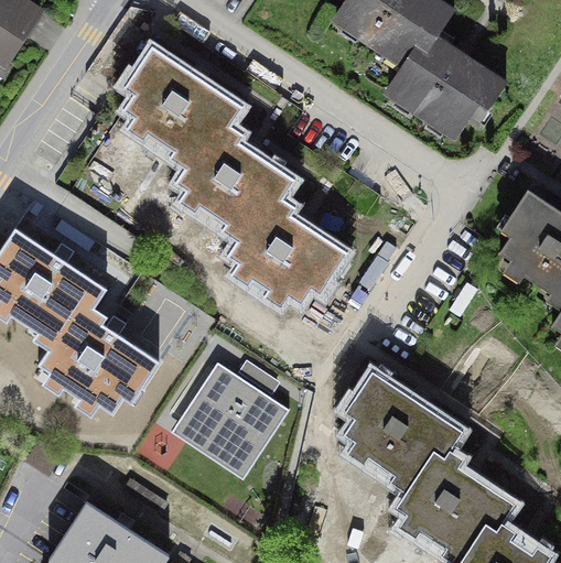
[(39,19),(11,0),(0,0),(0,75),(39,19)]
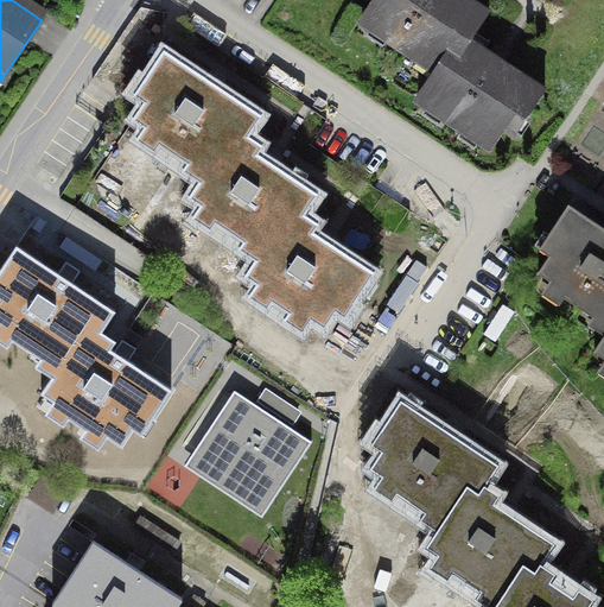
[(484,11),(468,0),(377,0),(356,35),(433,86),(470,32),(484,11)]
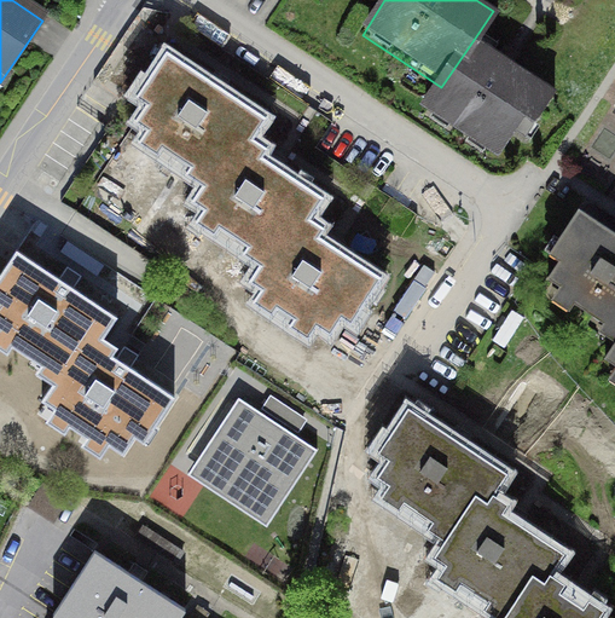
[(510,55),(479,33),(441,87),(429,107),(499,154),(523,117),(540,128),(566,91),(510,55)]
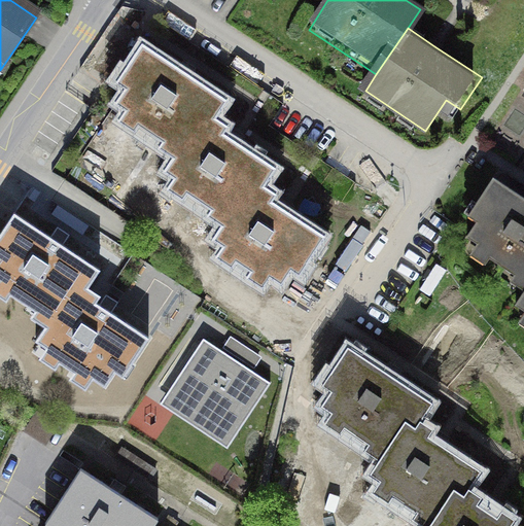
[(200,118),(211,126),(230,99),(183,67),(141,40),(112,83),(120,90),(109,105),(124,114),(118,121),(134,132),(139,125),(165,142),(161,148),(174,158),(200,118)]
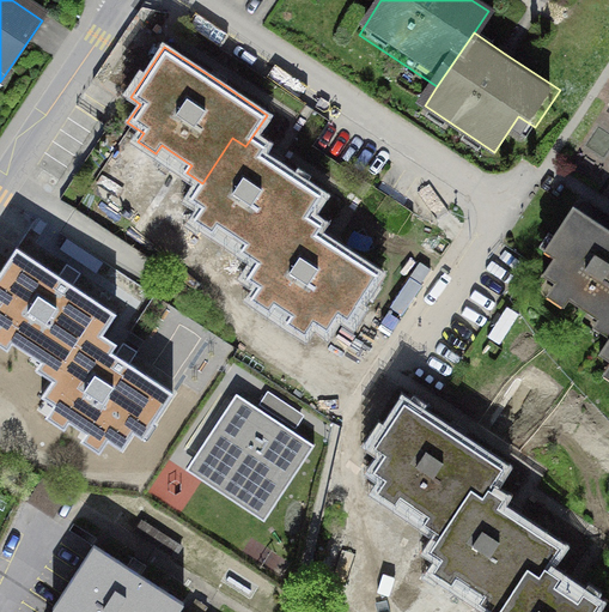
[(267,161),(245,146),(232,138),(202,183),(192,199),(206,208),(199,219),(213,228),(219,218),(254,242),(245,254),(259,261),(288,216),(303,225),(322,197),(267,161)]
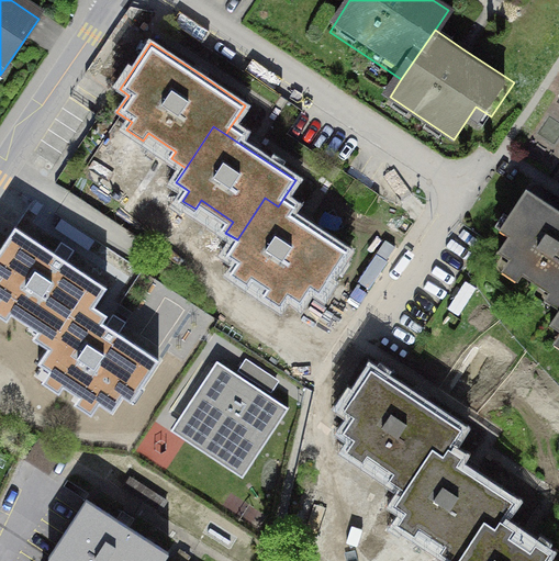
[(558,213),(523,190),(495,231),(509,239),(500,253),(512,260),(502,275),(513,282),(520,272),(554,295),(549,303),(558,309),(558,213)]
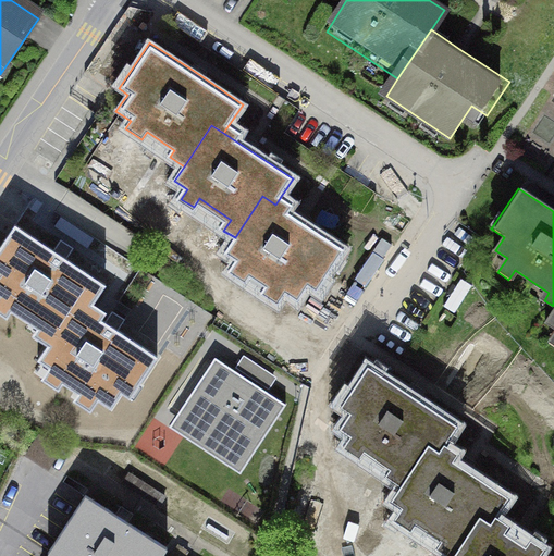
[(294,218),(275,205),(262,196),(235,237),(224,252),(238,262),(231,272),(244,281),(247,276),(266,288),(259,297),(274,307),(284,293),(294,299),(306,282),(317,289),(343,249),(294,218)]
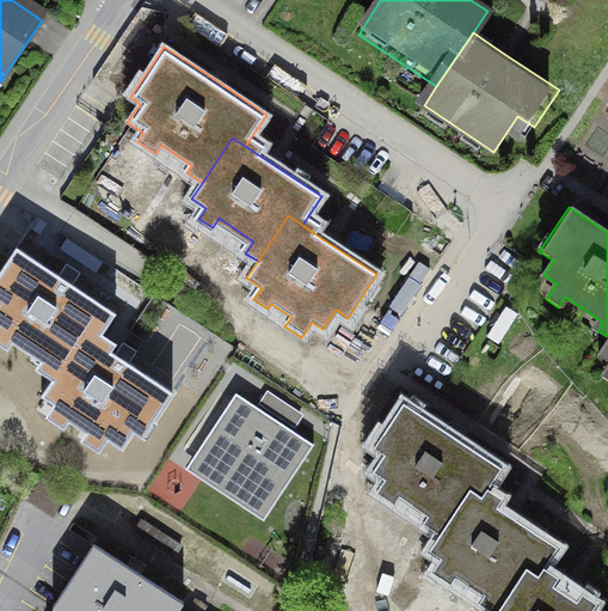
[(85,335),(99,343),(118,313),(12,246),(6,256),(0,266),(0,347),(2,348),(10,336),(48,360),(41,372),(55,380),(85,335)]
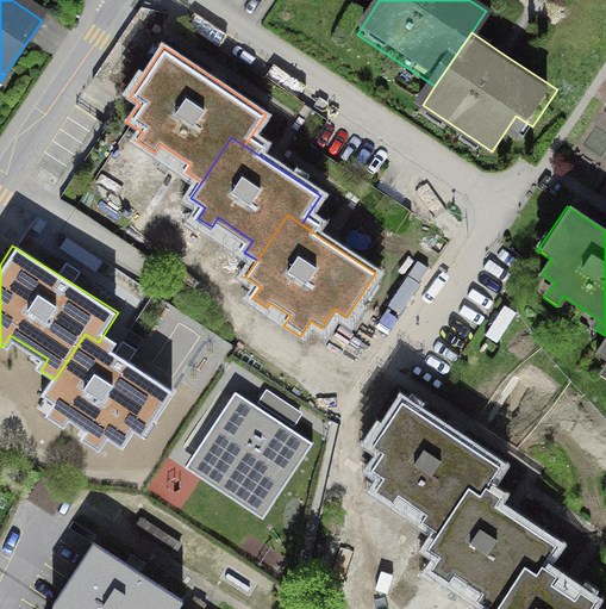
[(180,393),(99,342),(85,334),(55,379),(43,398),(56,406),(48,420),(64,430),(70,422),(92,436),(86,445),(97,452),(104,440),(122,452),(130,439),(145,448),(180,393)]
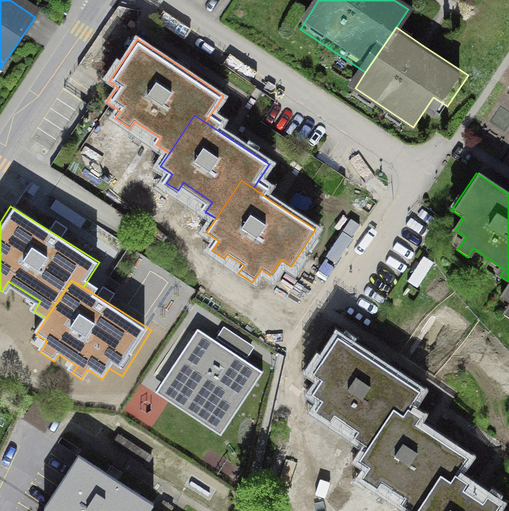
[(508,285),(501,298),(508,303),(499,317),(508,323),(508,285)]
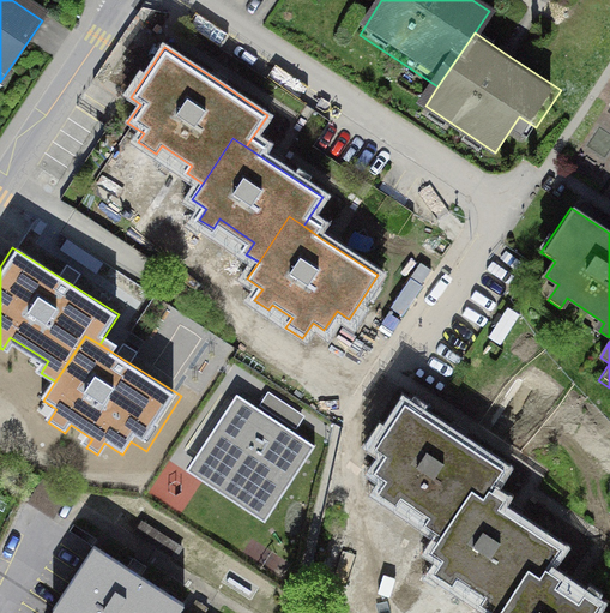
[(313,445),(234,394),(183,469),(263,522),(313,445)]
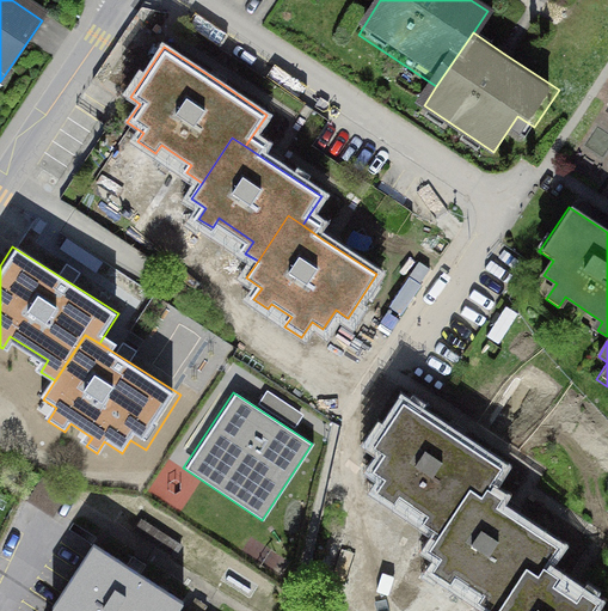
[(470,489),(490,501),(509,471),(399,399),(363,456),(375,464),(364,481),(375,488),(367,500),(391,515),(398,502),(427,521),(421,530),(436,539),(470,489)]
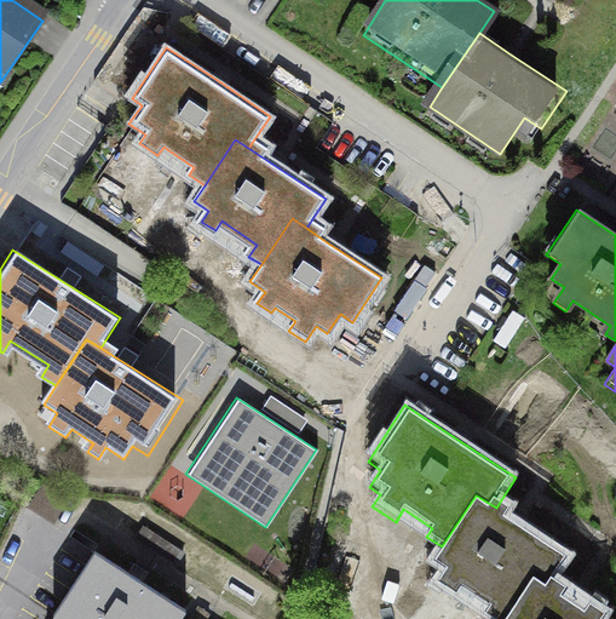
[(569,556),(496,508),(476,496),(442,546),(432,561),(444,569),(435,584),(452,595),(460,583),(491,603),(484,614),(491,618),(504,618),(533,575),(550,586),(569,556)]
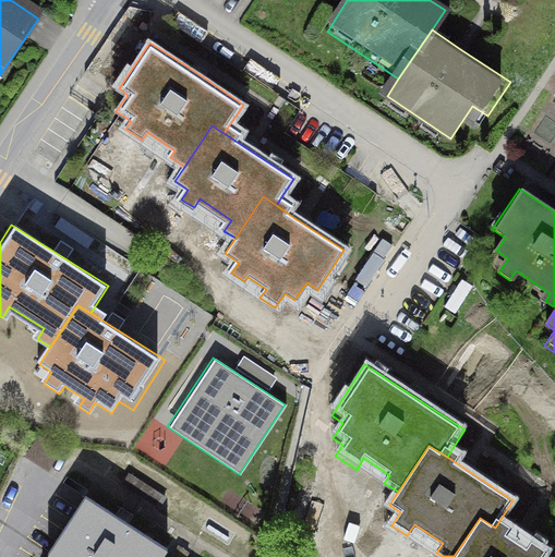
[(165,556),(167,556),(86,504),(50,556),(165,556)]
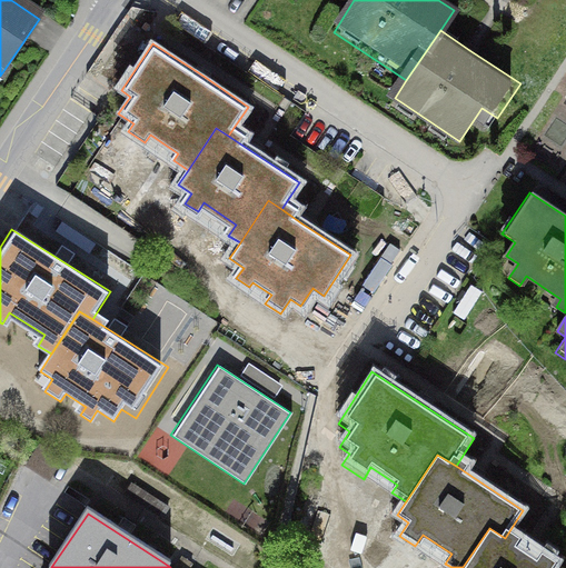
[(536,559),(505,538),(489,528),(463,567),(552,567),(553,566),(538,556),(536,559)]
